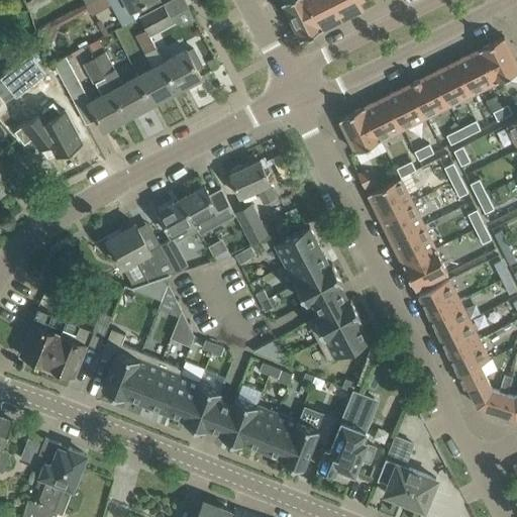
[(87,3),(92,0),(66,0),(56,5),(53,0),(37,0),(49,22),(86,3),(87,3)]
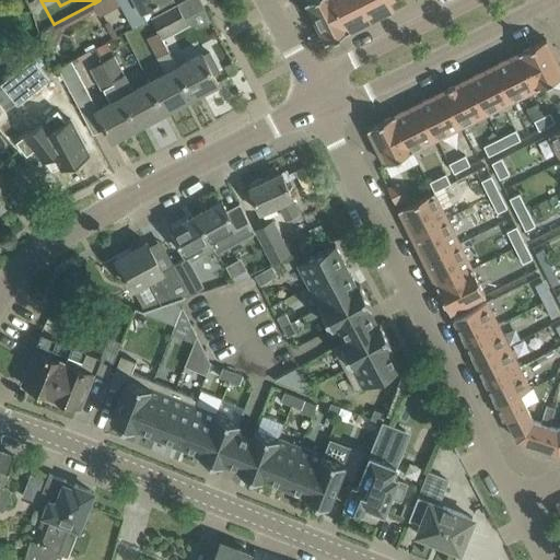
[(116,0),(100,0),(94,3),(100,15),(119,4),(116,0)]
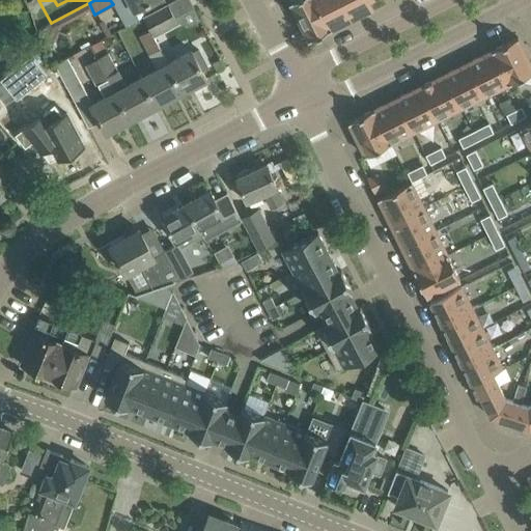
[(129,0),(134,10),(139,19),(167,3),(165,0),(129,0)]
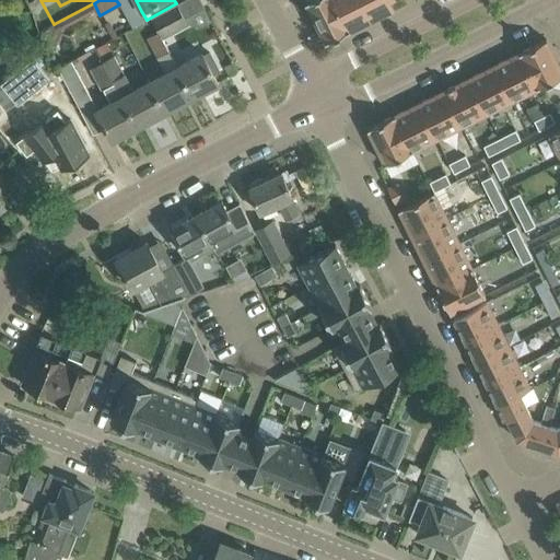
[(305,0),(326,41),(349,28),(334,0),(305,0)]
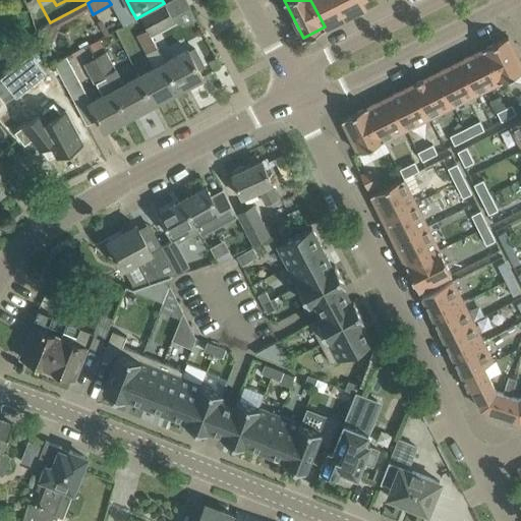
[(310,0),(325,26),(344,16),(336,0),(310,0)]
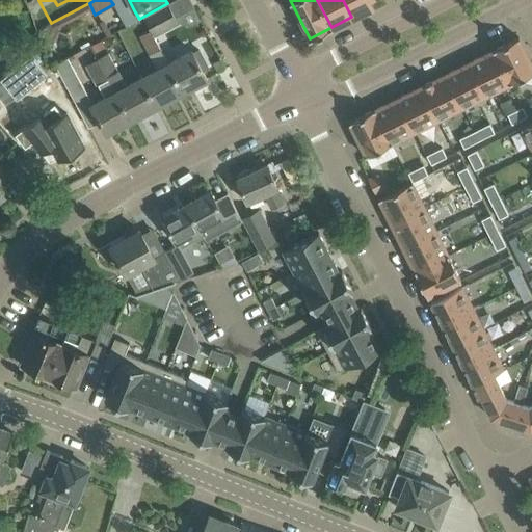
[(370,0),(343,0),(351,17),(373,6),(370,0)]
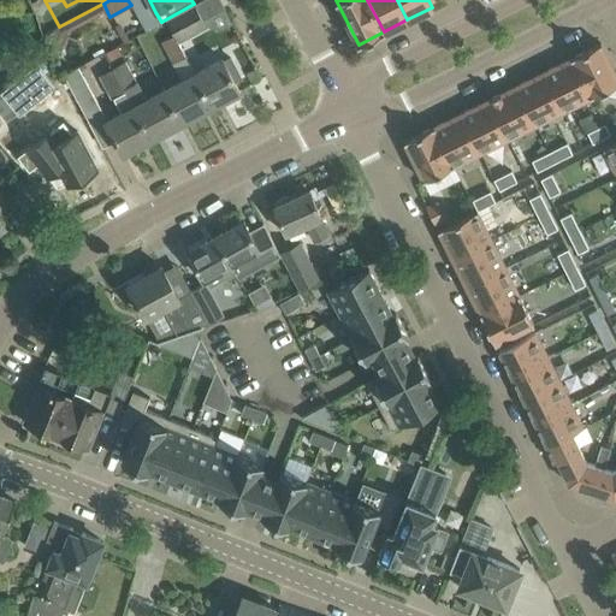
[(175,35),(178,42),(206,28),(194,4),(169,18),(177,34),(175,35)]
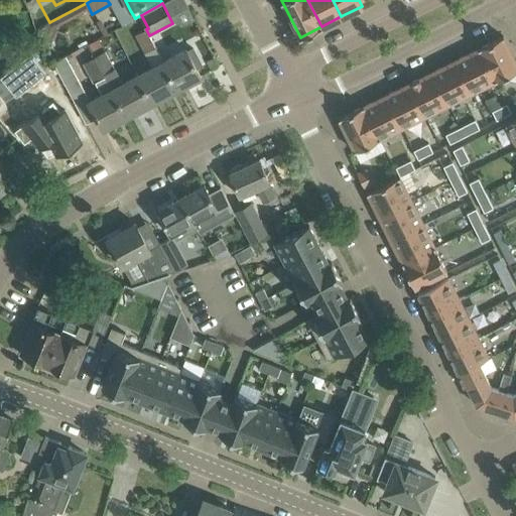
[(152,103),(154,102),(178,89),(163,60),(149,35),(146,29),(136,35),(152,67),(137,75),(152,103)]
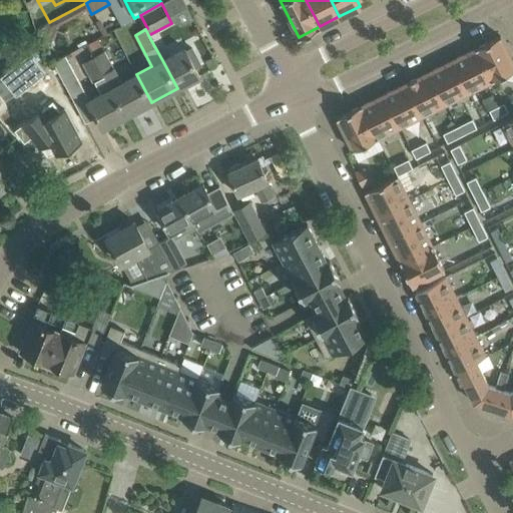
[(512,69),(512,60),(501,36),(477,48),(488,70),(493,80),(503,75),(512,69)]
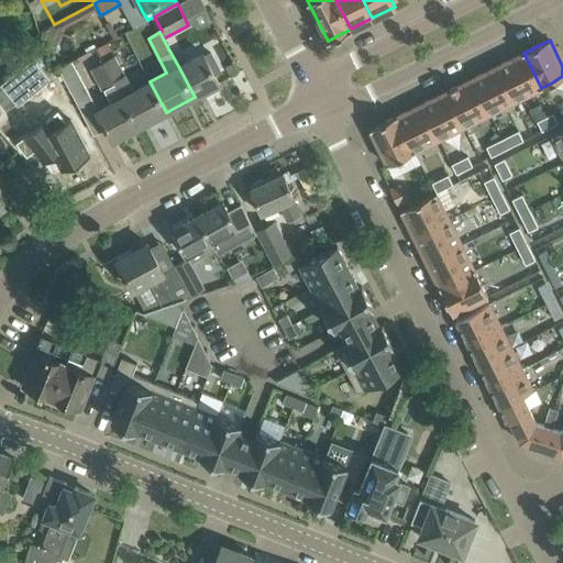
[(203,53),(178,66),(195,97),(220,84),(214,74),(221,70),(211,53),(206,56),(203,53)]
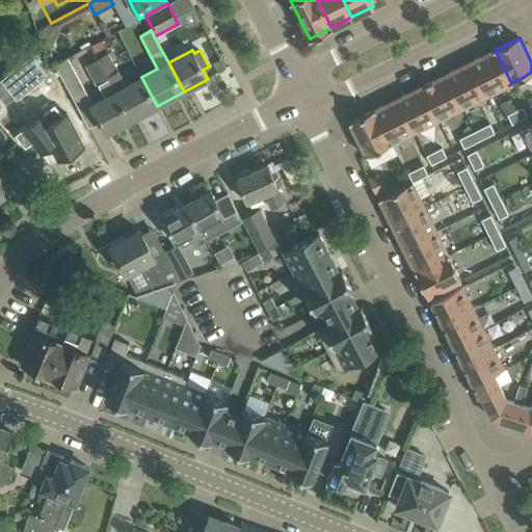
[(487,96),(511,83),(506,73),(495,50),(470,61),(481,85),(487,96)]
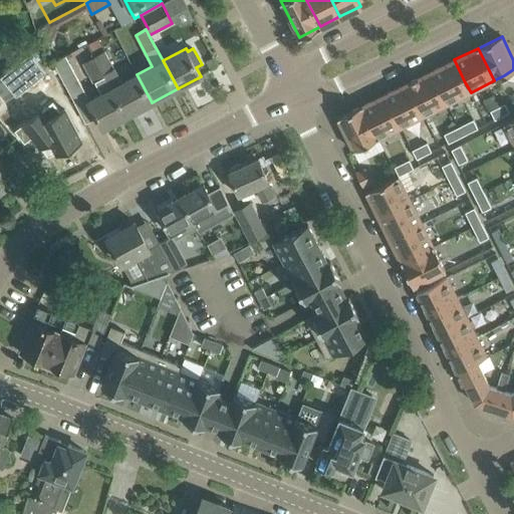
[(114,68),(104,51),(94,56),(126,116),(152,102),(137,74),(123,81),(116,67),(114,68)]
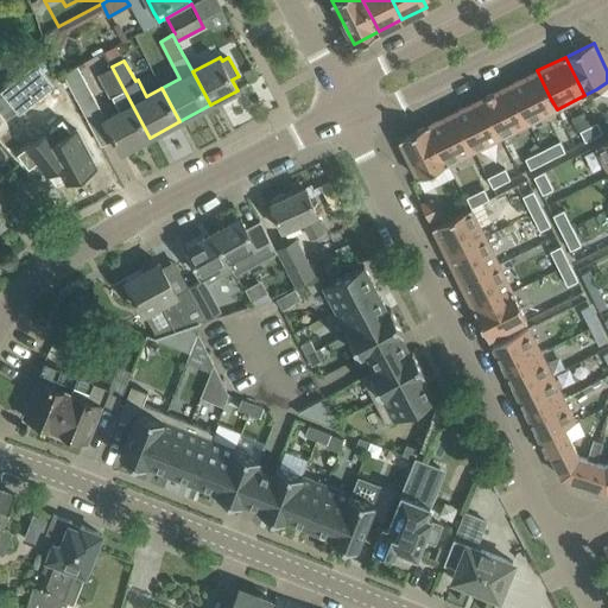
[(36,62),(1,89),(19,113),(55,84),(36,62)]
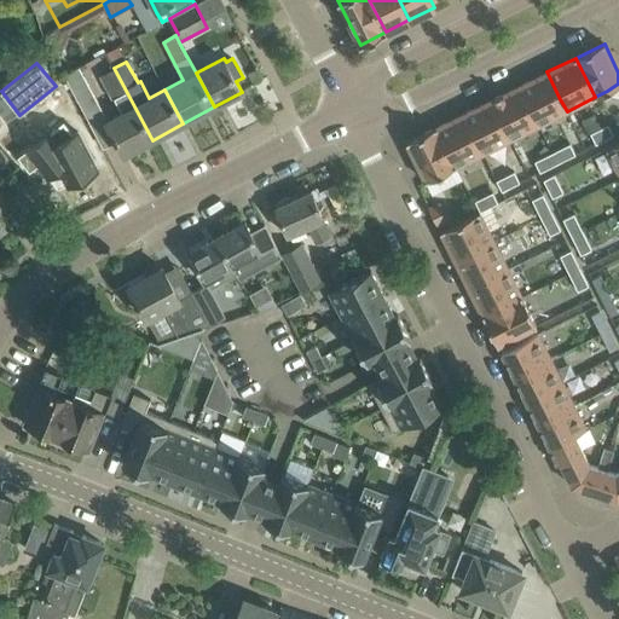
[(88,121),(104,113),(79,65),(64,73),(88,121)]
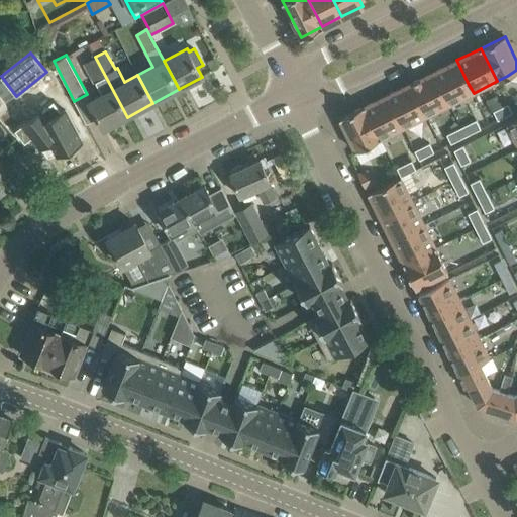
[(450,104),(474,93),(468,83),(456,60),(433,72),(444,94),(450,104)]
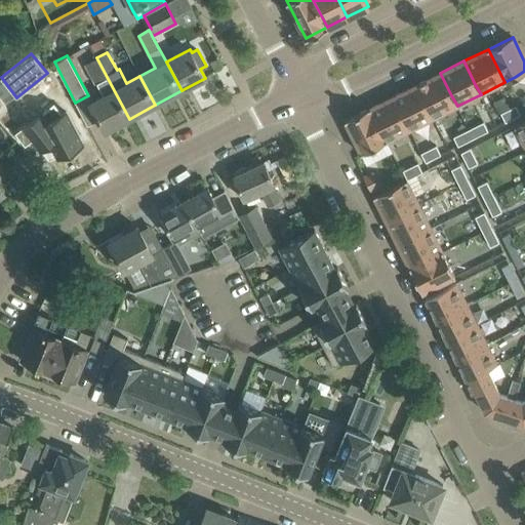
[(433,118),(457,106),(451,95),(440,73),(416,84),(433,118)]
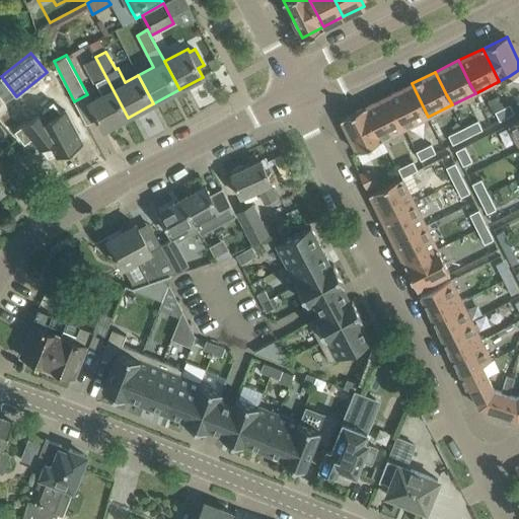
[(102,94),(88,101),(103,130),(128,118),(105,75),(95,80),(102,94)]
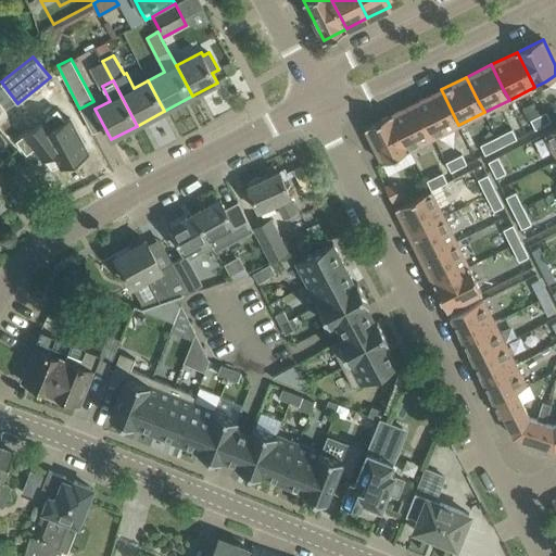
[(433,137),(458,125),(441,89),(416,102),(433,137)]
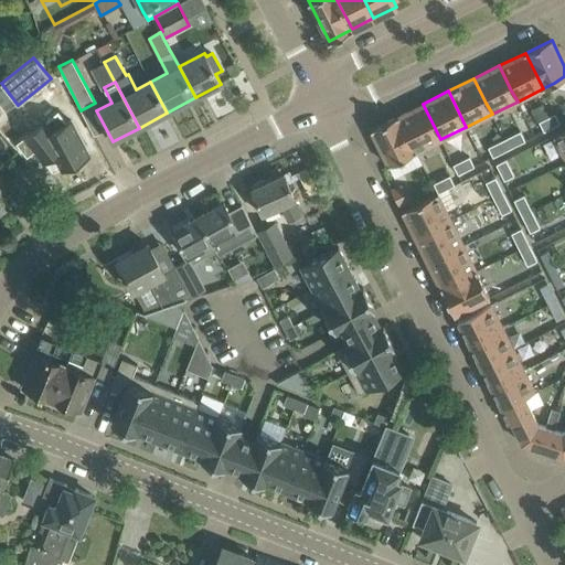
[(415,152),(440,139),(423,104),(397,116),(415,152)]
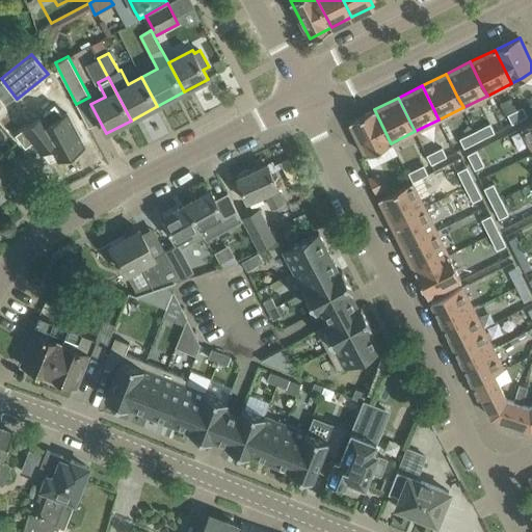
[(55,104),(16,134),(26,147),(32,141),(42,152),(51,163),(59,159),(76,150),(84,145),(81,139),(67,113),(63,114),(55,104)]
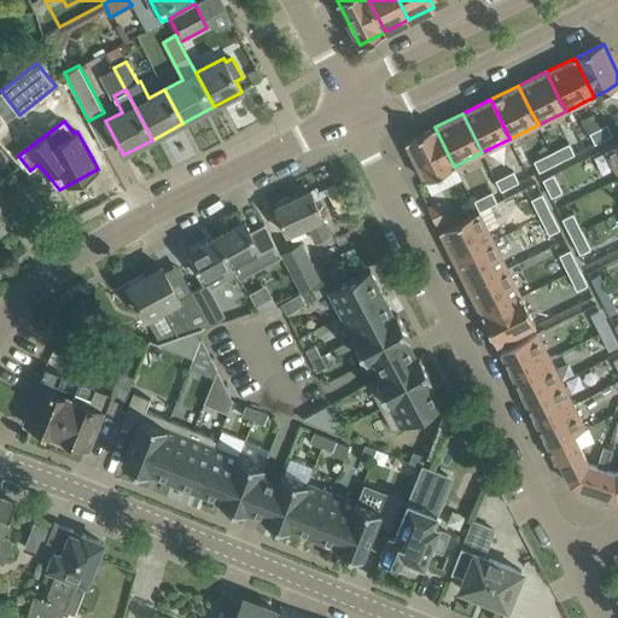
[(595,144),(613,135),(607,124),(590,133),(595,144)]
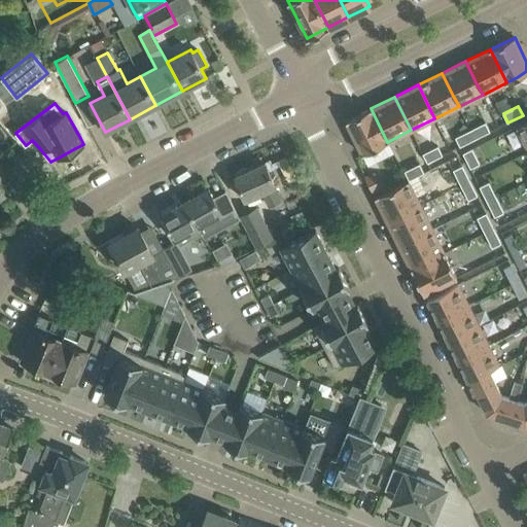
[(362,154),(387,142),(371,108),(346,120),(357,144),(362,153),(362,154)]
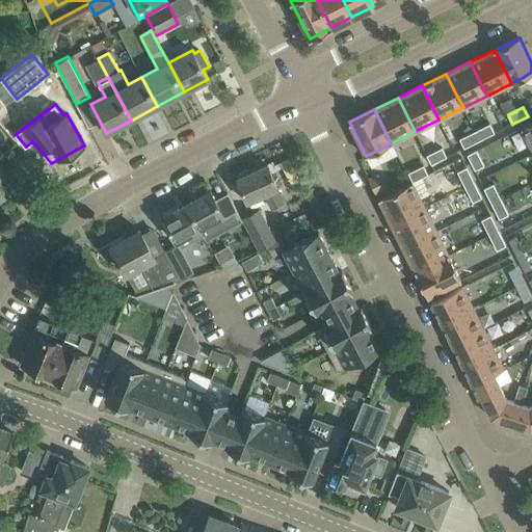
[(531,122),(527,125),(522,127),(531,148),(531,122)]
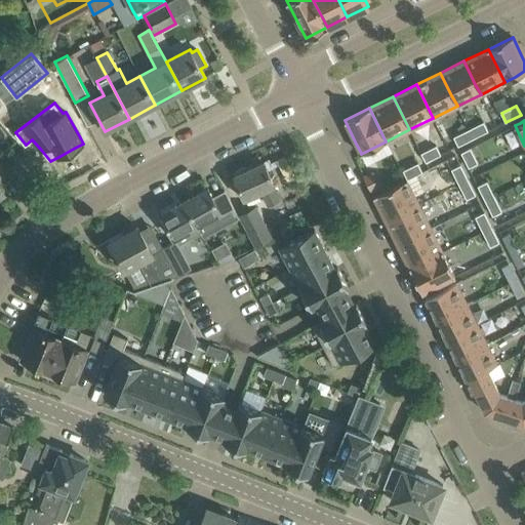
[(484,121),(469,129),(473,138),(488,130),(484,121)]
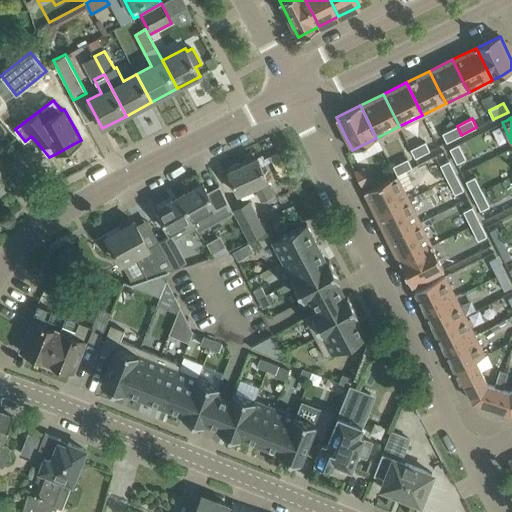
[(457,126),(442,133),(447,142),(461,135),(457,126)]
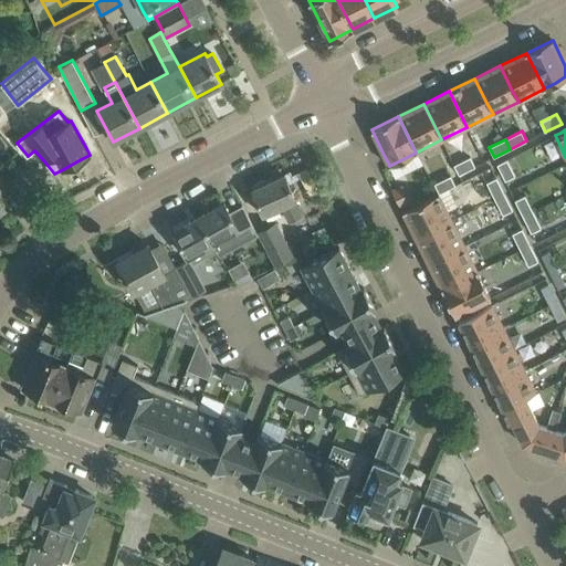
[(459,175),(475,167),(470,157),(454,165),(459,175)]
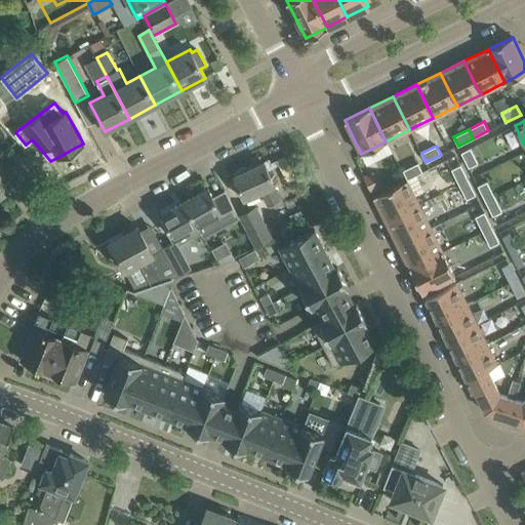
[(469,167),(478,163),(471,148),(461,152),(469,167)]
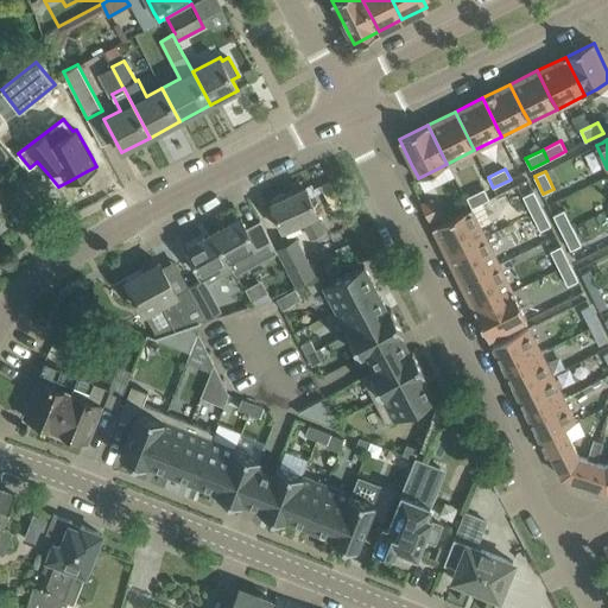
[(311,236),(324,230),(305,188),(271,203),(283,232),(304,222),(311,236)]
